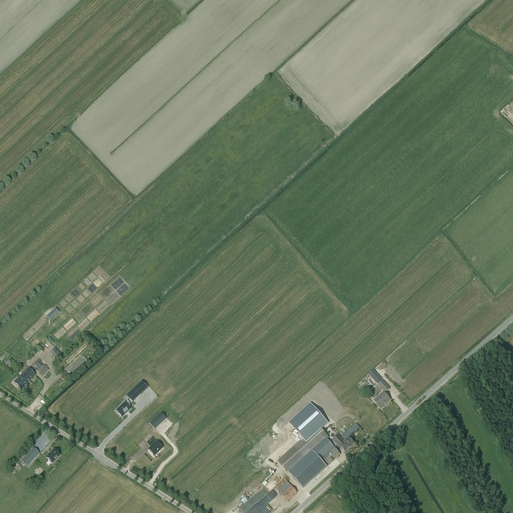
[(51,320),(58,313),(54,309),(47,316),(51,320)]
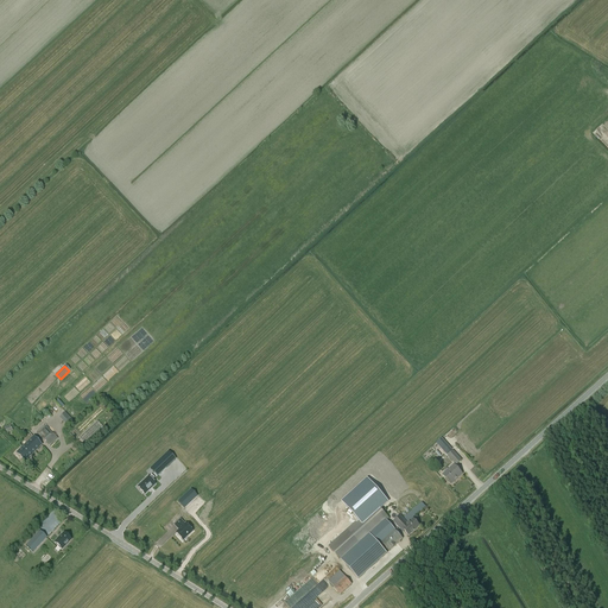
[(59,417),(67,428),(74,422),(65,412),(59,417)]
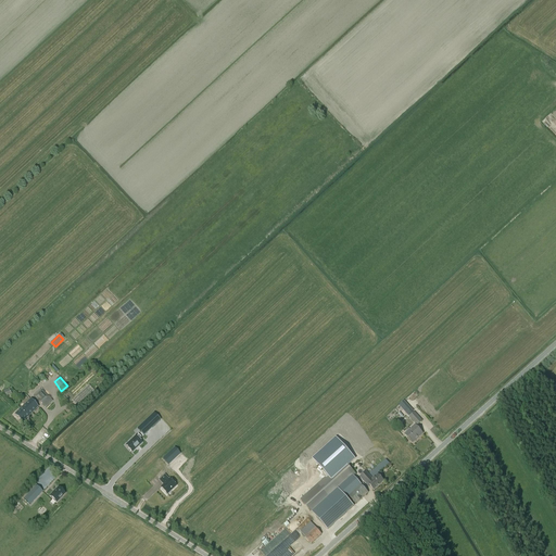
[(45,407),(52,401),(40,389),(34,395),(45,407)]
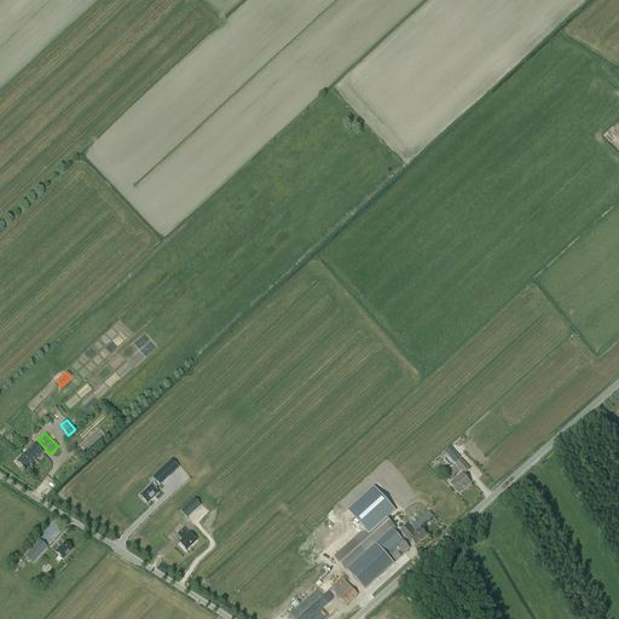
[(25,470),(42,453),(34,445),(17,462),(25,470)]
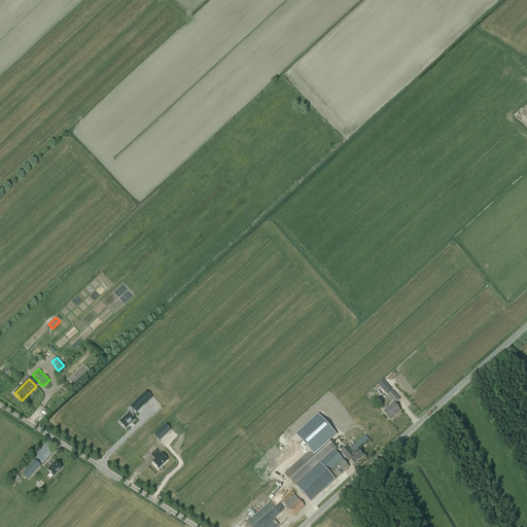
[(395,403),(399,399),(392,391),(388,395),(395,403)]
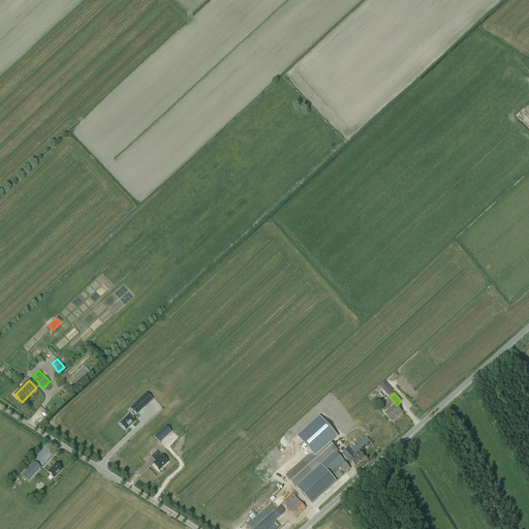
[(146,394),(130,408),(136,414),(152,400),(146,394)]
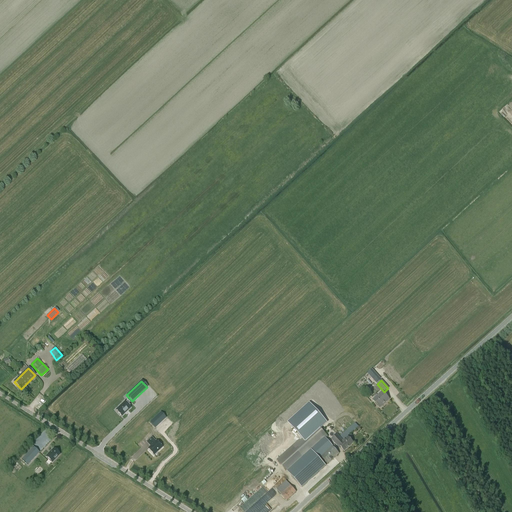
[(379,408),(389,399),(382,392),(375,397),(372,400),(379,408)]
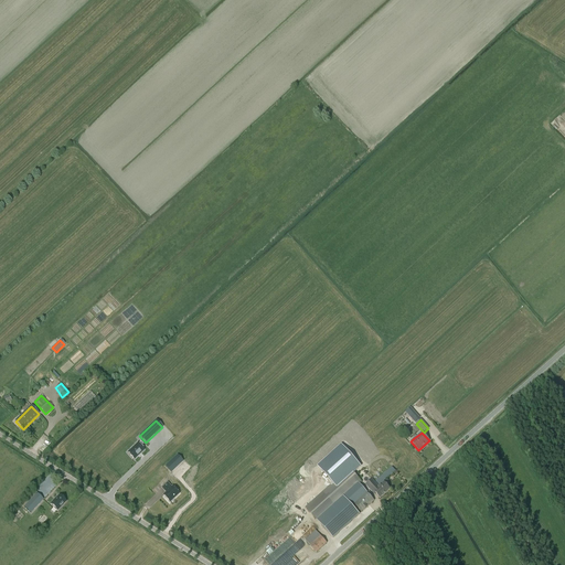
[(163,454),(173,445),(168,438),(158,447),(163,454)]
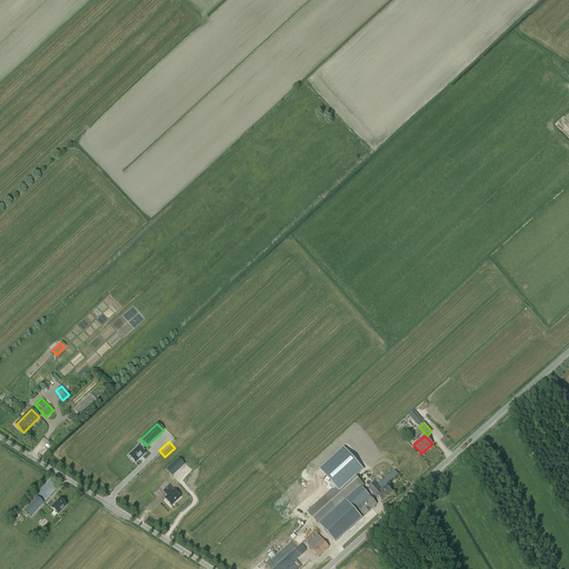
[(139,447),(129,456),(136,462),(146,453),(142,450),(145,448),(141,445),(139,447)]
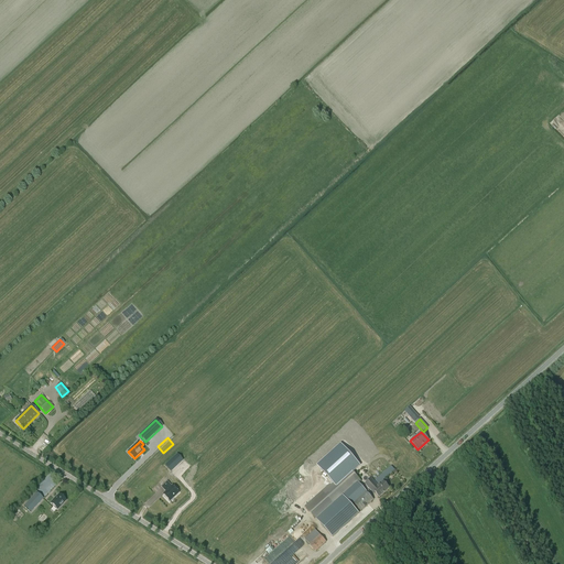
[(361,481),(349,467),(305,507),(333,538),(358,513),(351,506),(354,503),(361,511),(373,500),(359,484),(361,481)]
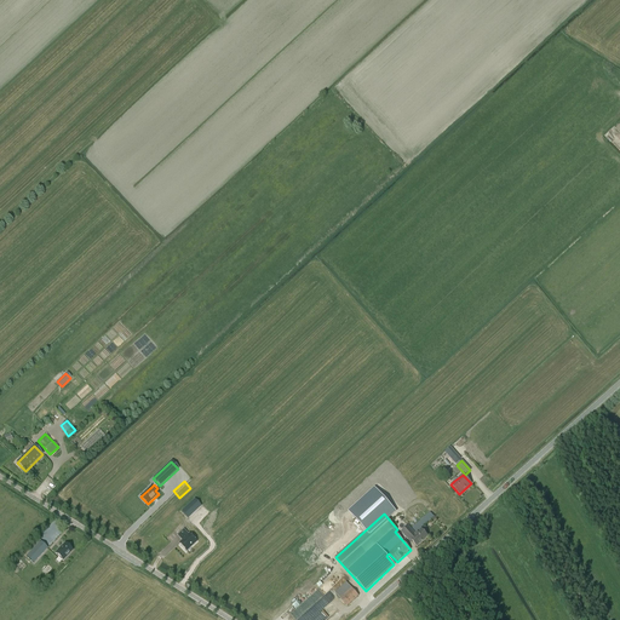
[(417,533),(434,517),(430,514),(413,528),(417,533)]
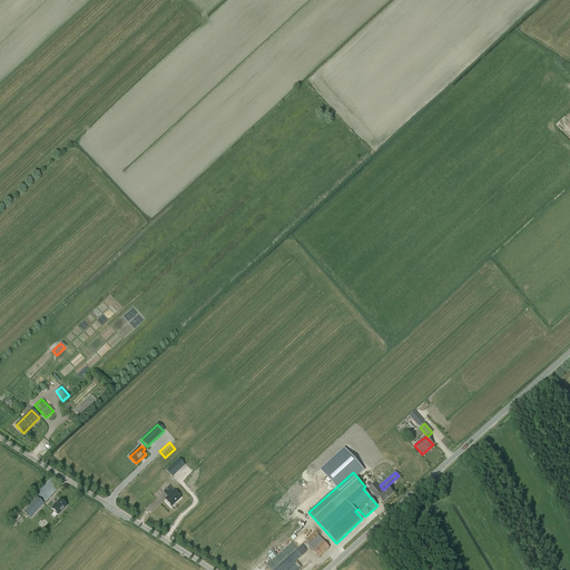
[(382,492),(375,484),(370,489),(379,500),(380,498),(383,502),(393,493),(387,487),(382,492)]
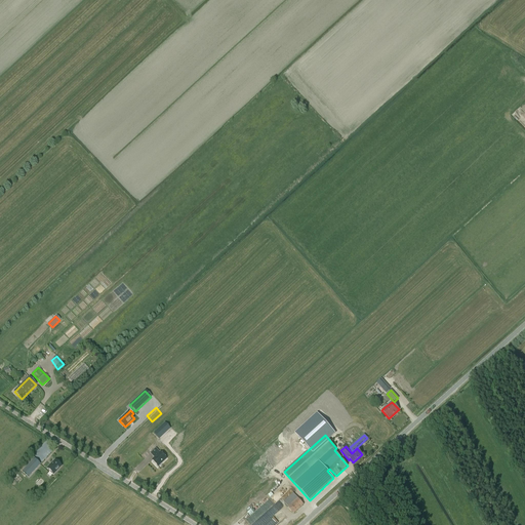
[(160,453),(156,449),(151,453),(154,456),(155,457),(152,460),(158,467),(166,458),(161,452),(160,453)]
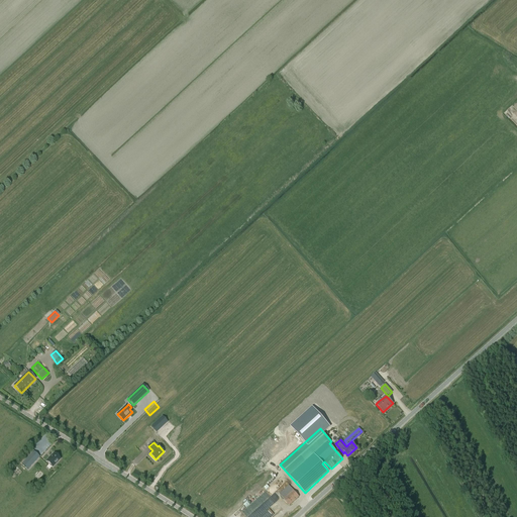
[(61,458),(55,453),(46,461),(53,468),(61,458)]
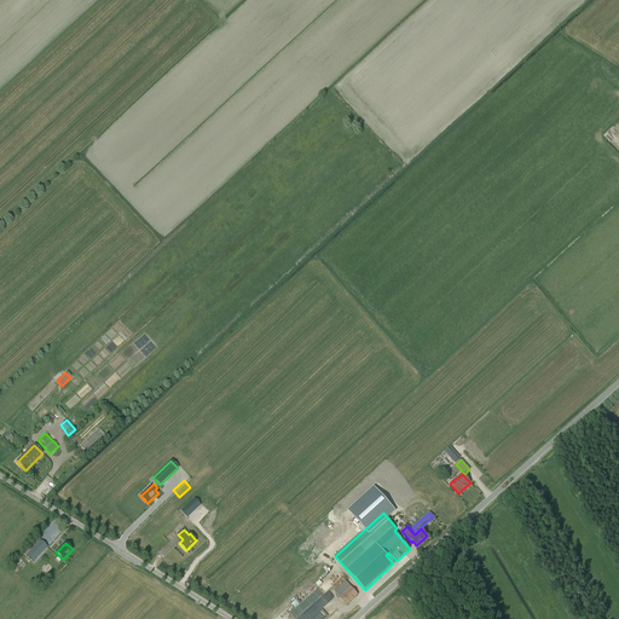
[(34,547),(25,555),(32,561),(40,553),(34,547)]
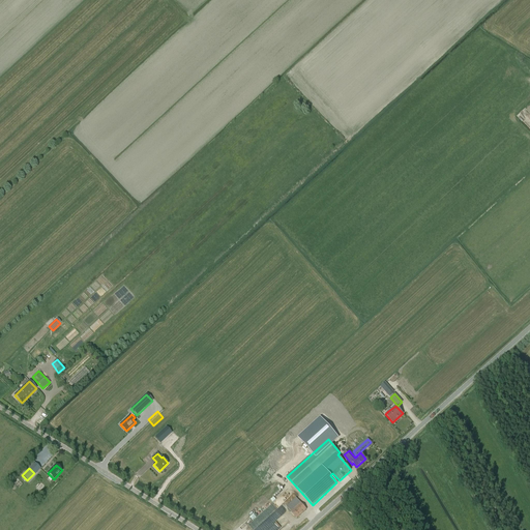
[(297,518),(306,509),(296,498),(287,506),(297,518)]
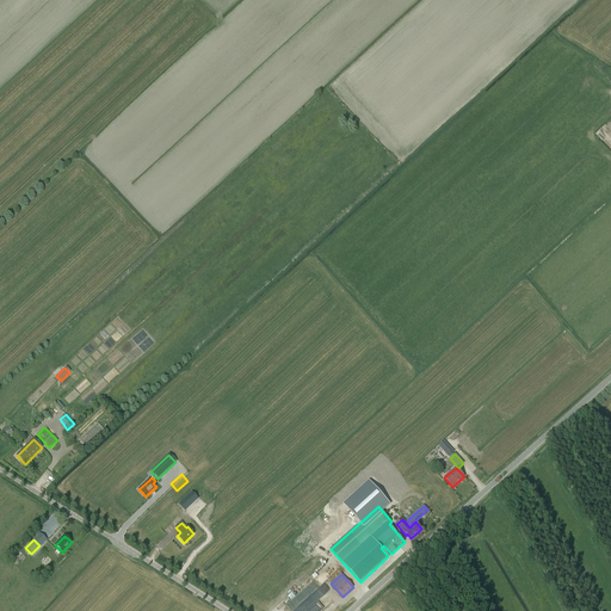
[(291,610),(335,610),(339,608),(333,600),(328,604),(321,597),(329,590),(325,584),(297,606),(291,600),(287,605),(291,610)]
